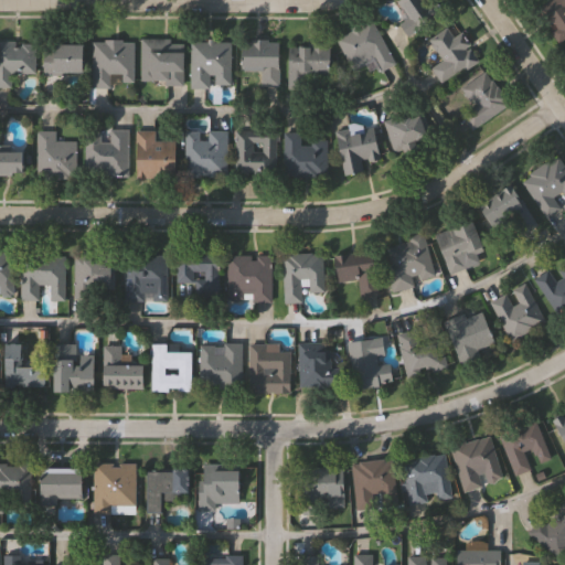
[(407,35),(398,23),(405,19),(394,2),(397,0),(420,0),(426,7),(435,0),(444,12),(407,35)]
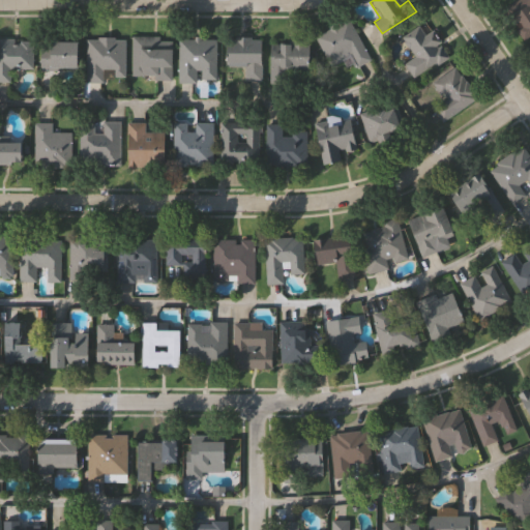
[(529,0),(529,34),(523,40),(513,27),(519,24),(505,5),(512,0),(529,0)]
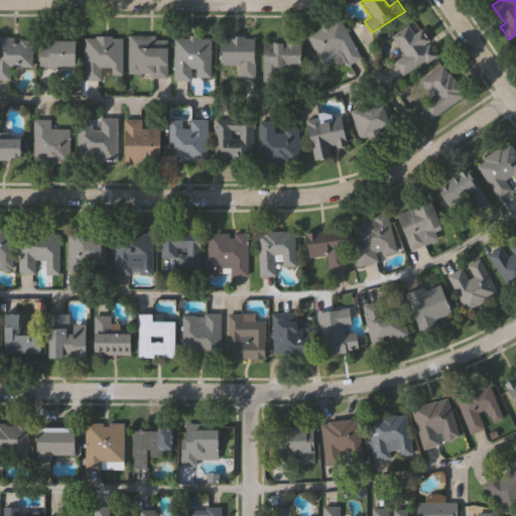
[(306,37),(338,19),(360,58),(346,67),(341,56),(323,67),(306,37)]
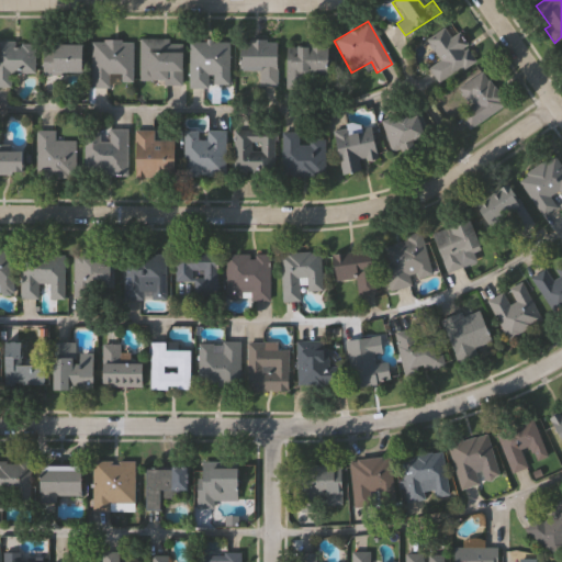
[(438,60),(424,40),(441,27),(448,37),(457,32),(475,59),(437,85),(426,68),(438,60)]
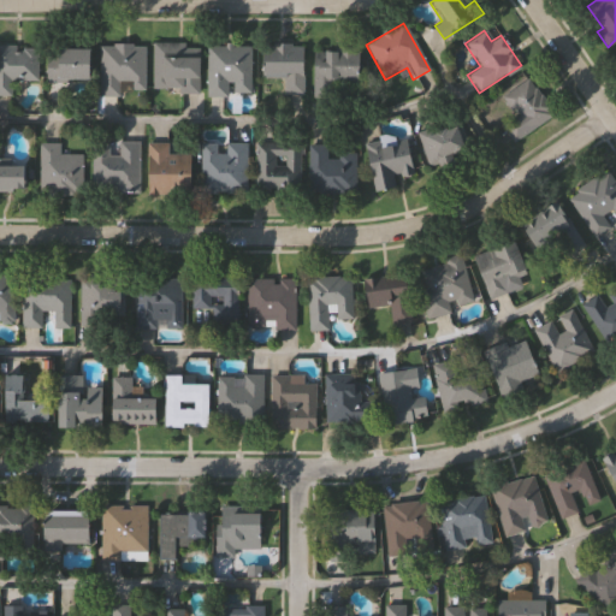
[(183,43),(183,48),(197,48),(197,95),(178,95),(178,89),(152,89),(152,43),(183,43)]
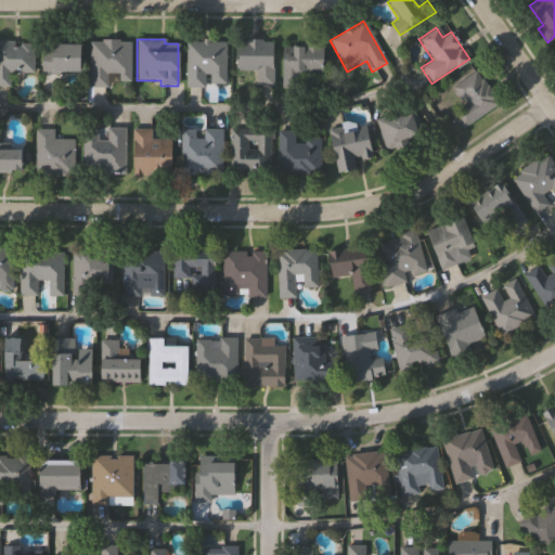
[(281,86),(280,42),(321,41),(322,73),(304,74),(305,85),(281,86)]
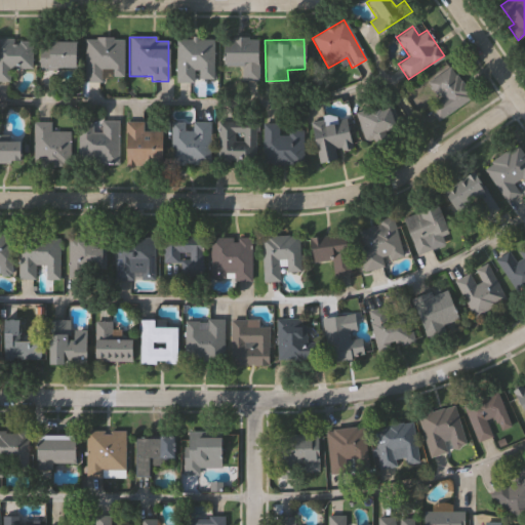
[(8,68),(8,82),(0,82),(0,40),(31,41),(31,69),(8,68)]
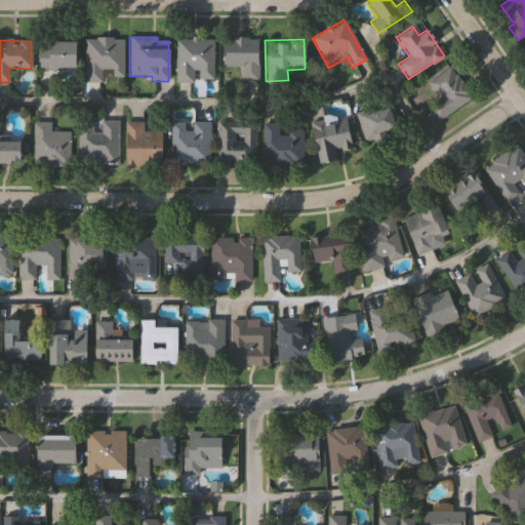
[(83,40),(122,40),(122,77),(110,77),(110,72),(101,72),(101,82),(83,82),(83,40)]
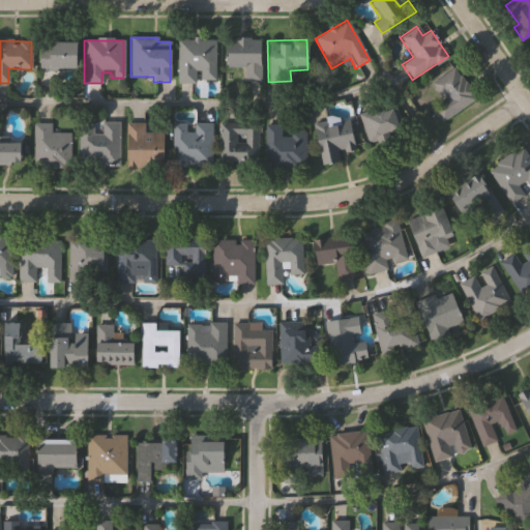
[(214,40),(214,83),(177,83),(177,40),(214,40)]
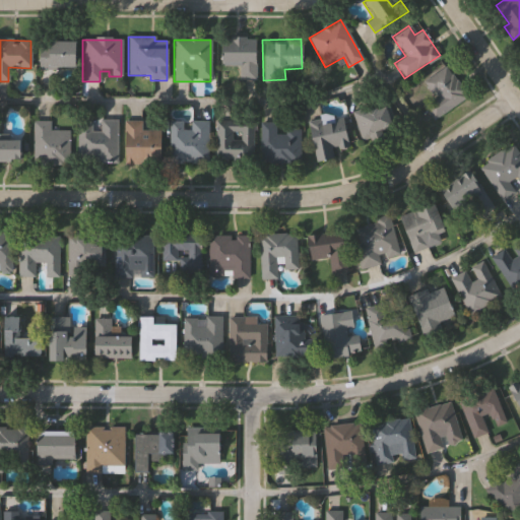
[(237,80),(237,66),(220,66),(221,40),(255,40),(254,80),(237,80)]
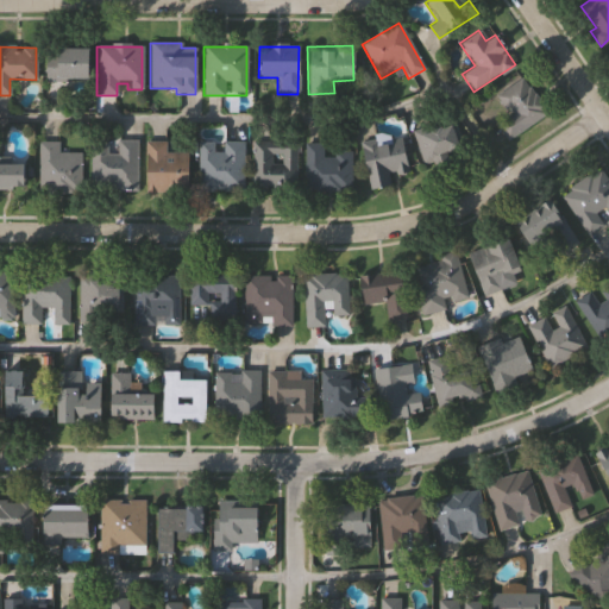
[(86,81),(44,81),(44,50),(86,50),(86,81)]
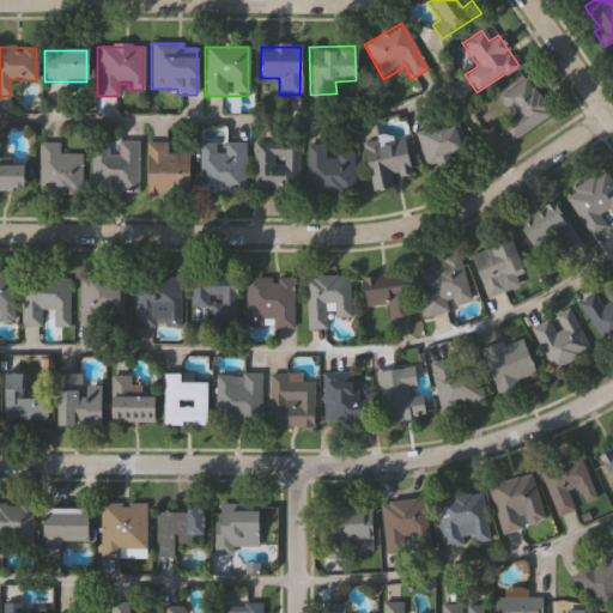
[(498,97),(525,78),(551,114),(510,143),(498,126),(513,117),(498,97)]
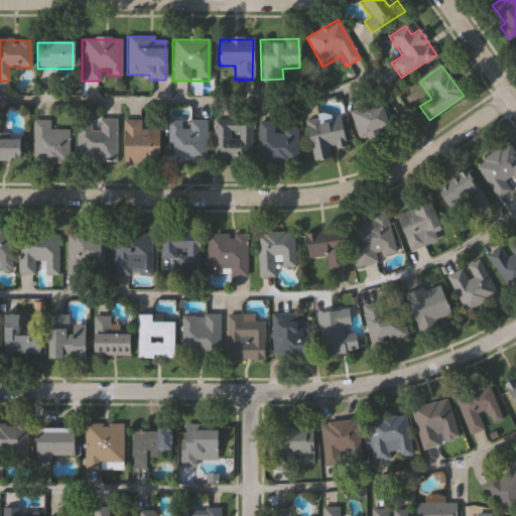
[(348,111),(383,99),(393,128),(359,141),(348,111)]
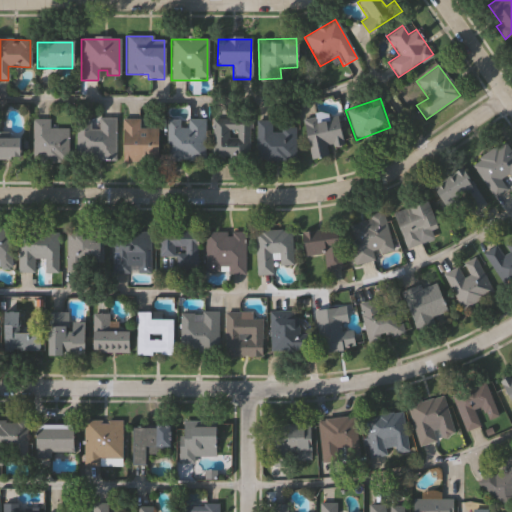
[(310,160),(301,121),(336,114),(343,142),(326,145),(328,156),(310,160)]
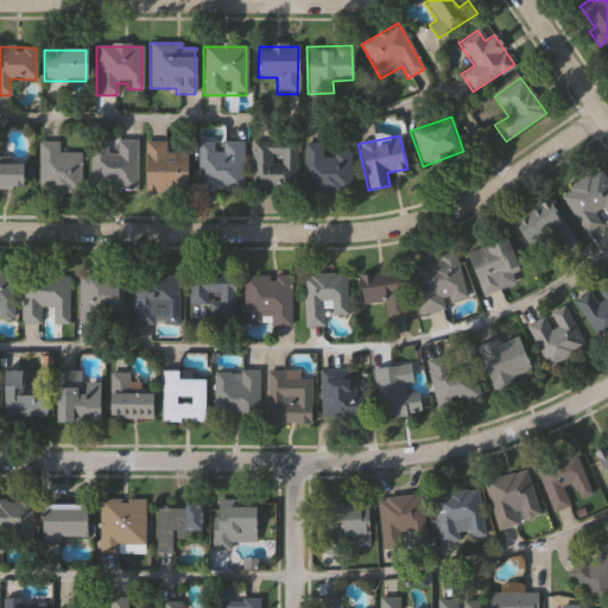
[(135,191),(89,191),(90,143),(107,143),(107,153),(116,153),(116,140),(137,140),(135,191)]
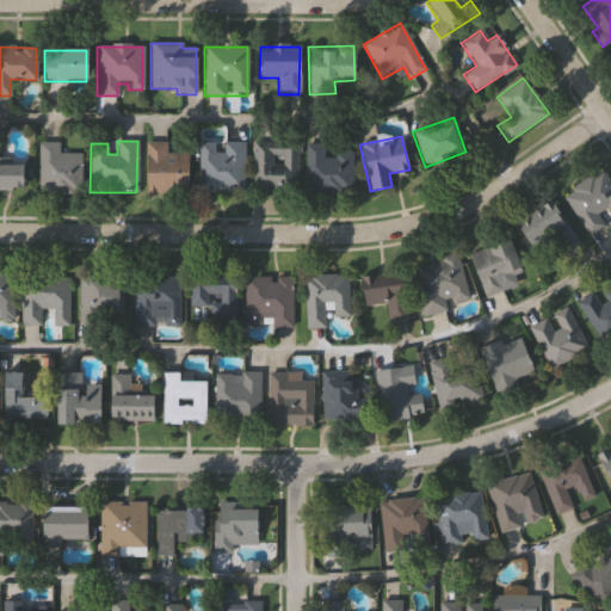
[(146,141),(165,141),(165,153),(187,153),(187,193),(146,193),(146,141)]
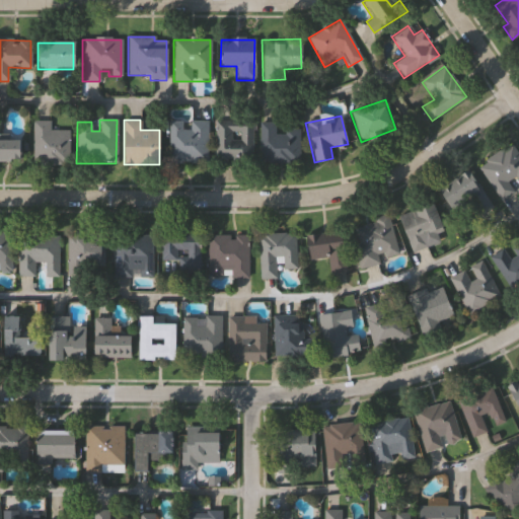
[(50,121),(50,131),(69,131),(69,165),(32,165),(32,121),(50,121)]
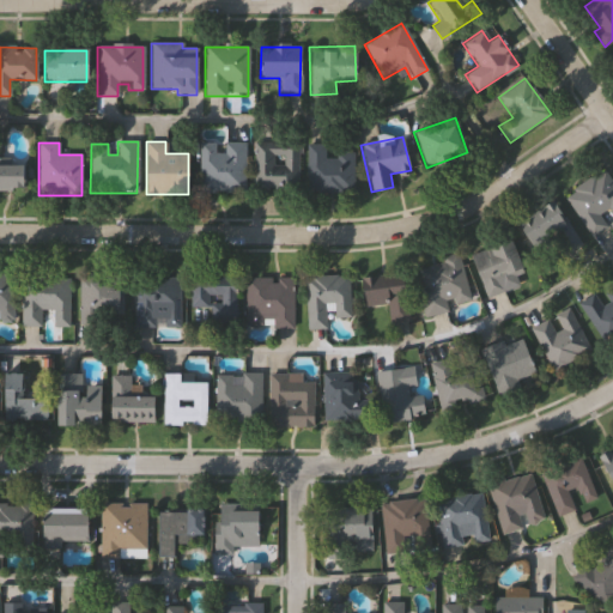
[(199,144),(244,143),(244,190),(199,192),(199,144)]
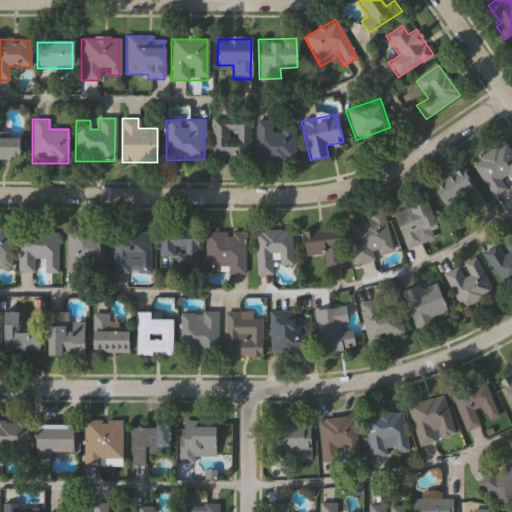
[(211,120),(248,120),(249,162),(228,163),(228,159),(212,159),(211,120)]
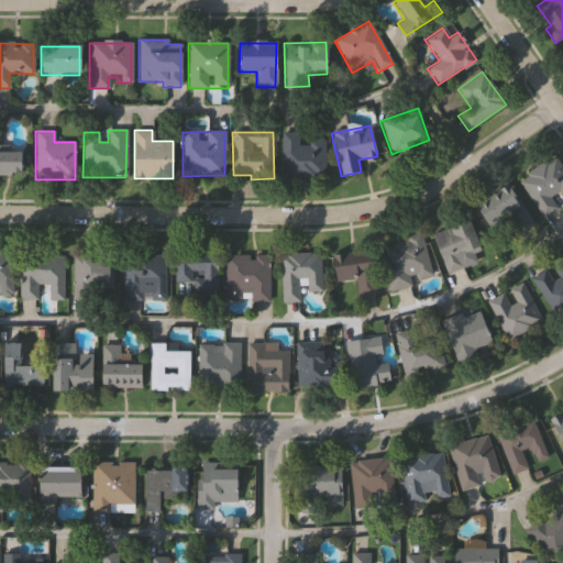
[(282,132),(297,132),(298,140),(298,145),(308,145),(308,140),(324,139),(324,176),(282,176),(282,132)]
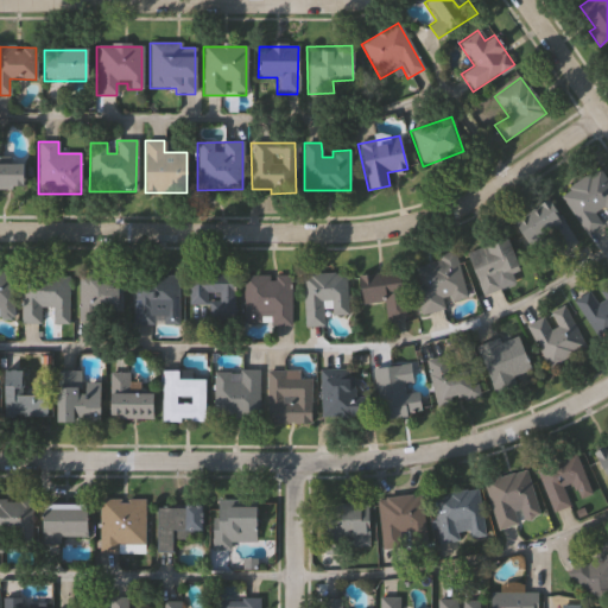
[(21,165),(21,187),(10,187),(10,190),(0,190),(0,157),(8,157),(8,165),(21,165)]
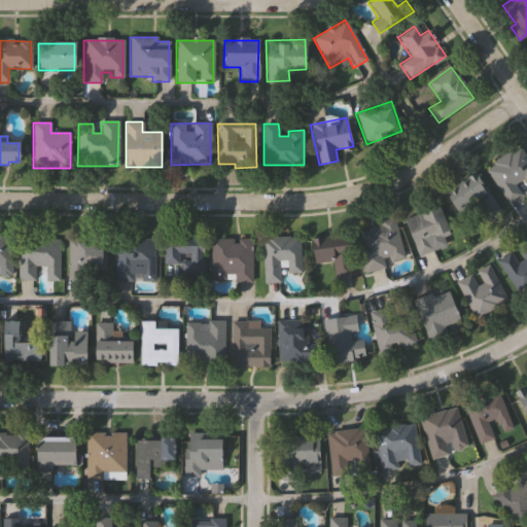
[(508,204),(485,171),(493,166),(491,163),(514,147),(515,149),(519,146),(526,157),(526,181),(525,183),(522,179),(514,185),(521,195),(508,204)]
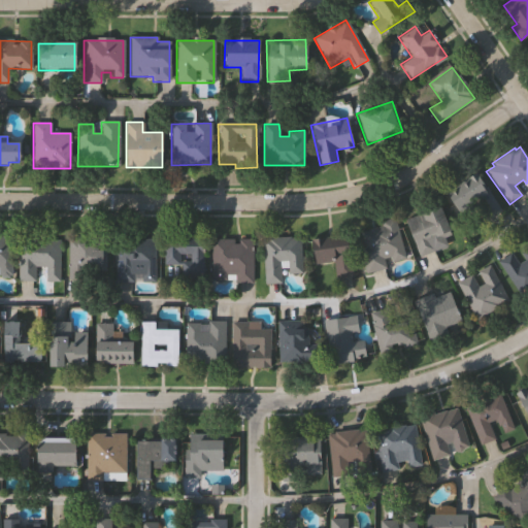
[(446,193),(474,174),(495,206),(465,224),(446,193)]
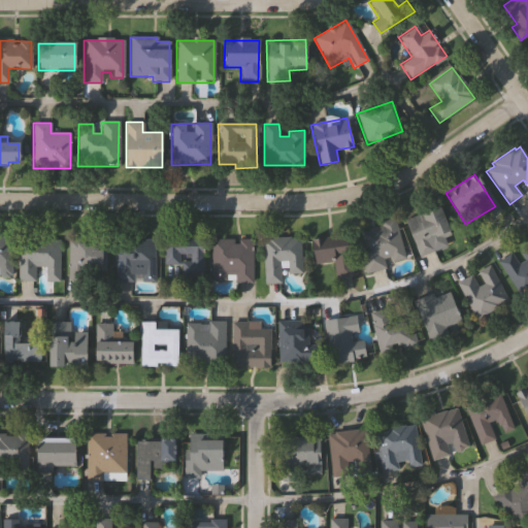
[(438,207),(450,235),(443,238),(447,246),(418,258),(403,222),(438,207)]
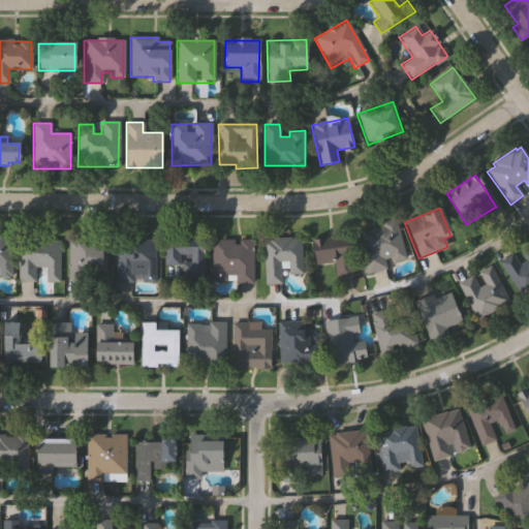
[(366,275),(354,232),(381,226),(380,221),(395,218),(405,258),(392,261),(391,257),(383,259),(386,269),(366,275)]
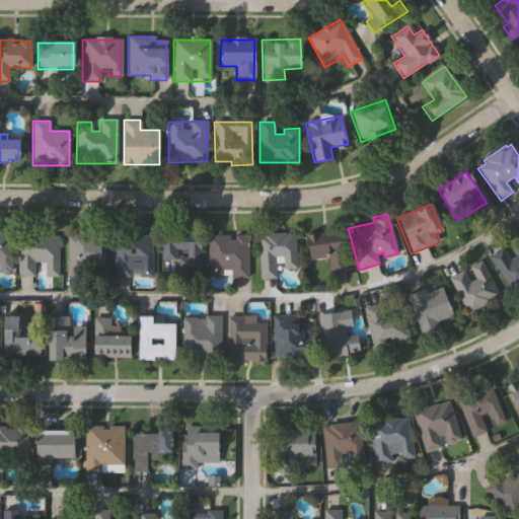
[(340,230),(346,272),(328,274),(326,257),(308,260),(305,235),(340,230)]
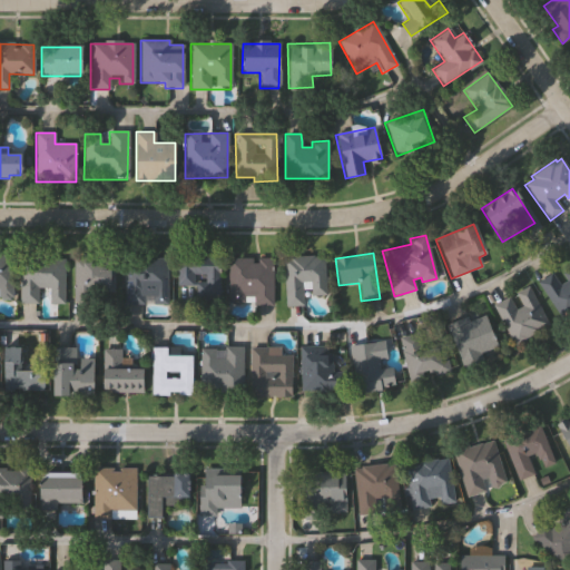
[(0,300),(0,255),(12,255),(12,300),(0,300)]
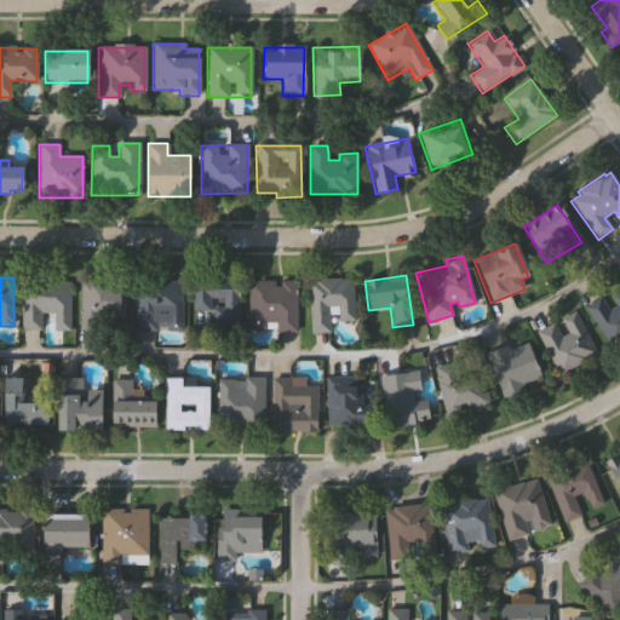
[(310,334),(308,281),(352,279),(354,321),(331,322),(331,334),(310,334)]
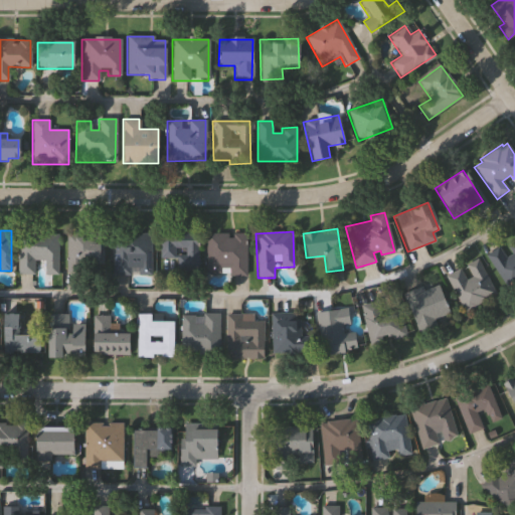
[(198,233),(198,272),(178,272),(178,261),(162,261),(162,233),(198,233)]
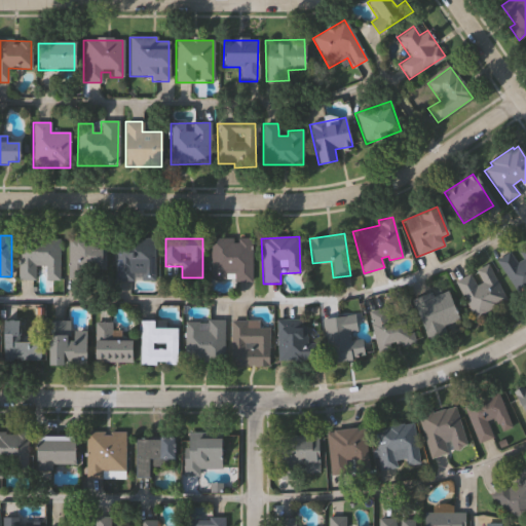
[(19,280),(19,239),(59,240),(58,280),(44,280),(44,266),(36,266),(35,280),(19,280)]
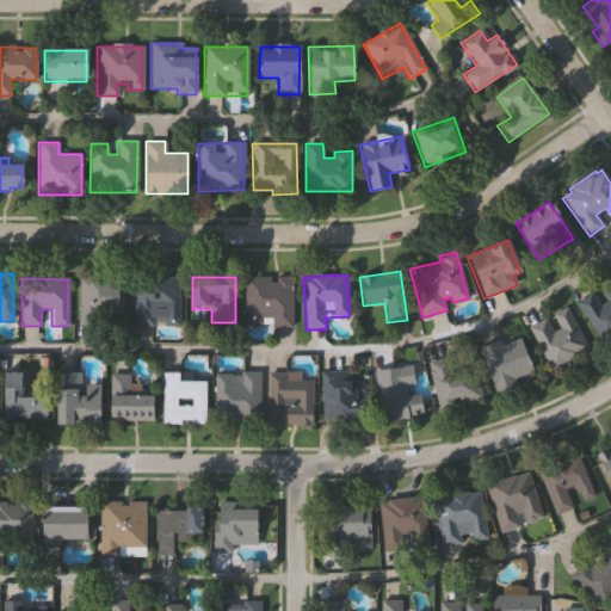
[(134,327),(134,278),(180,278),(180,326),(134,327)]
